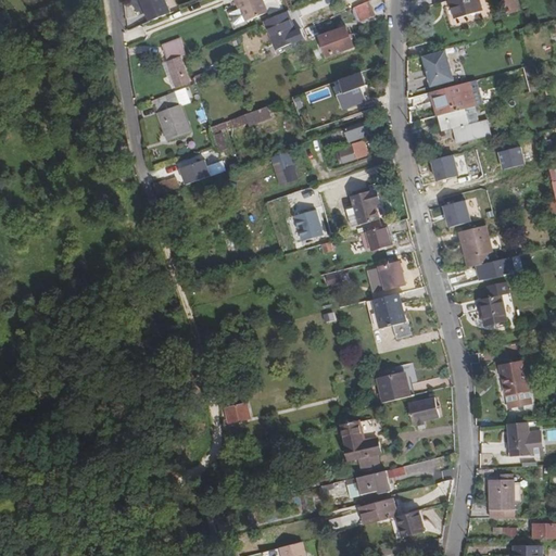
[(140,0),(150,23),(172,14),(165,0),(140,0)]
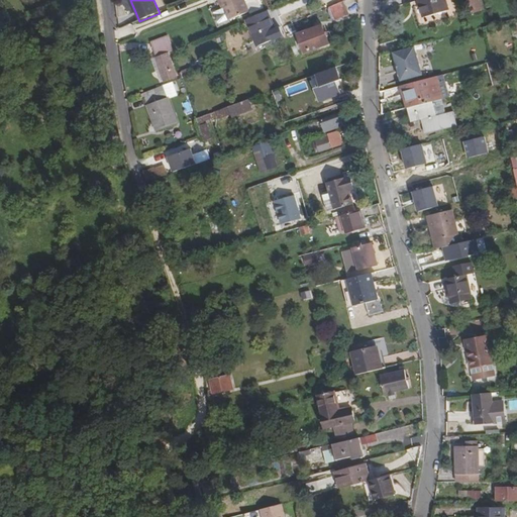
[(248,13),(242,0),(218,0),(219,2),(221,2),(229,21),(248,13)]
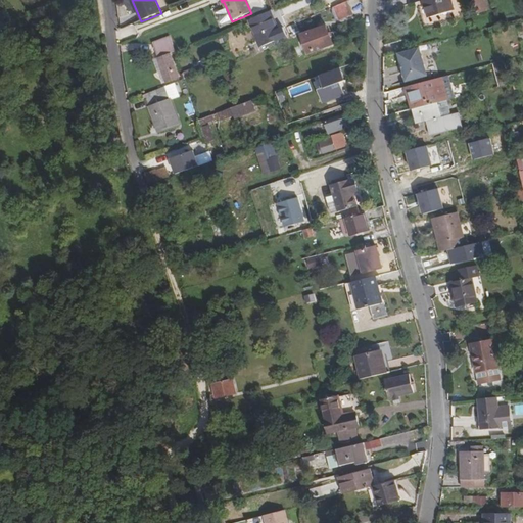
[(245,0),(251,13),(264,7),(259,0),(245,0)]
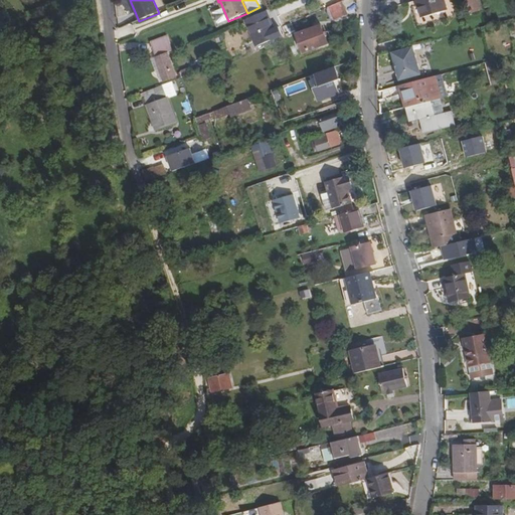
[(447,10),(443,0),(417,0),(422,17),(447,10)]
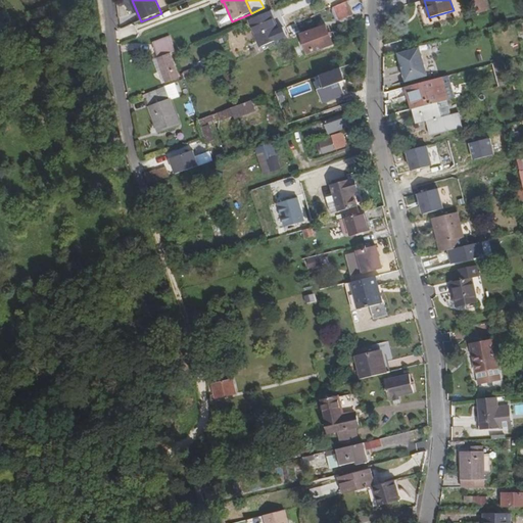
[(348,3),(334,9),(340,22),(353,17),(348,3)]
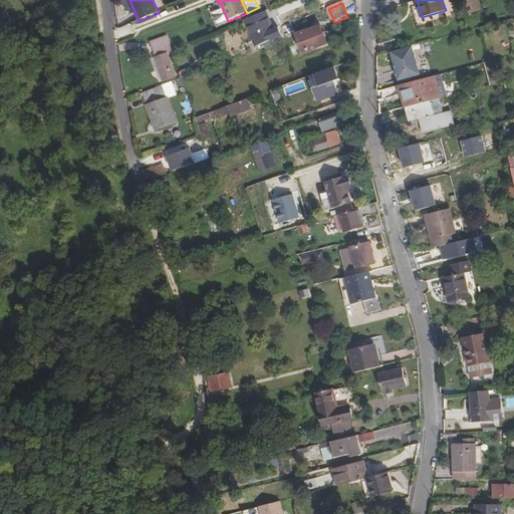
[(275,29),(268,11),(246,21),(257,47),(282,37),(278,28),(275,29)]
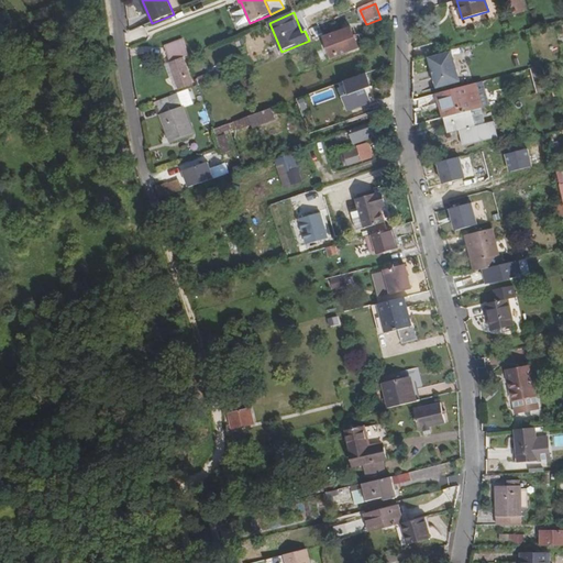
[(359,47),(351,28),(324,39),(332,57),(359,47)]
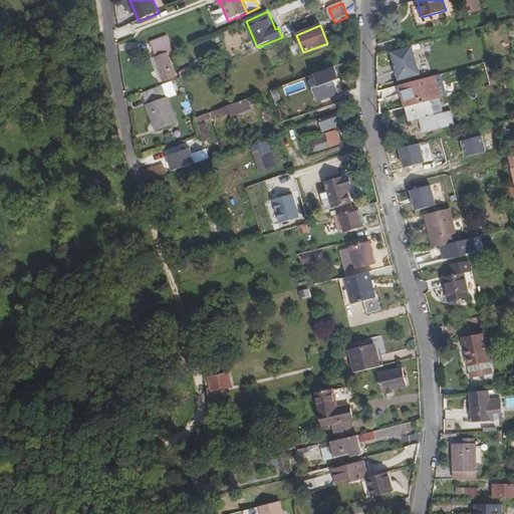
[(157,58),(168,54),(173,52),(167,37),(151,43),(157,58)]
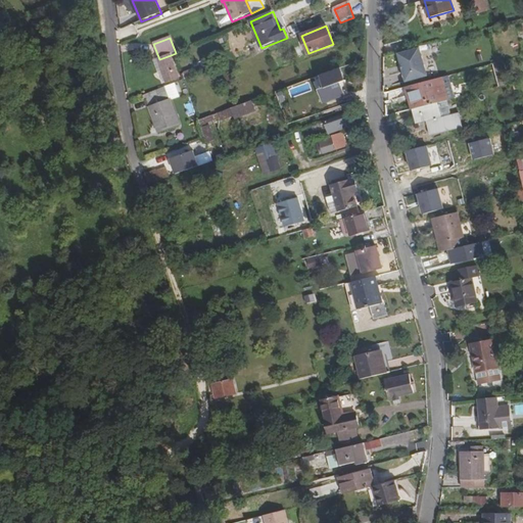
[(407,81),(428,76),(420,47),(398,53),(407,81)]
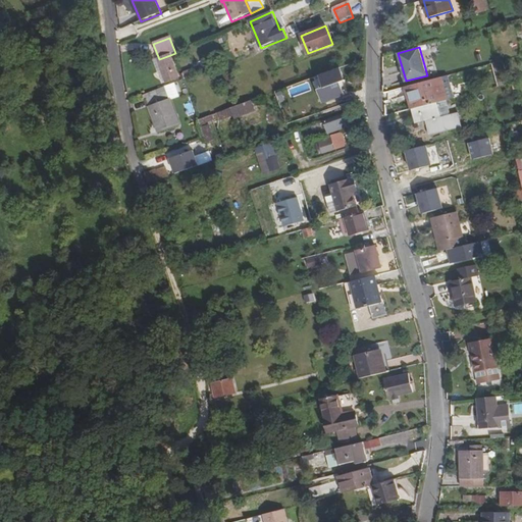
[(170,55),(159,59),(168,82),(179,77),(170,55)]
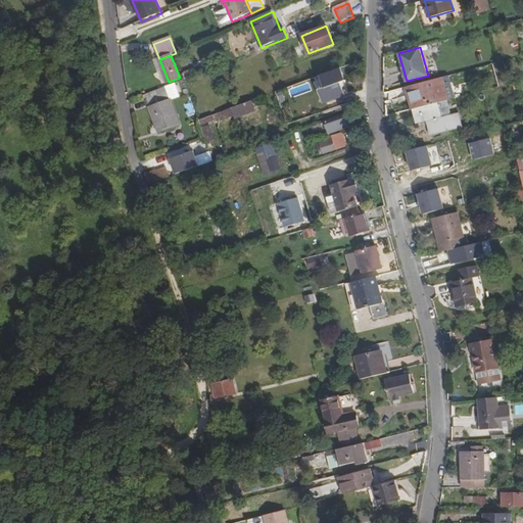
[(186,80),(209,69),(207,64),(184,74),(186,80)]
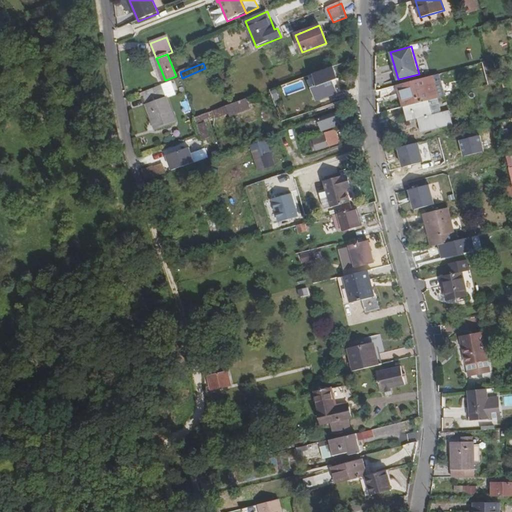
[(317,100),(338,92),(334,80),(338,78),(333,65),(313,73),(318,85),(312,87),(317,100)]
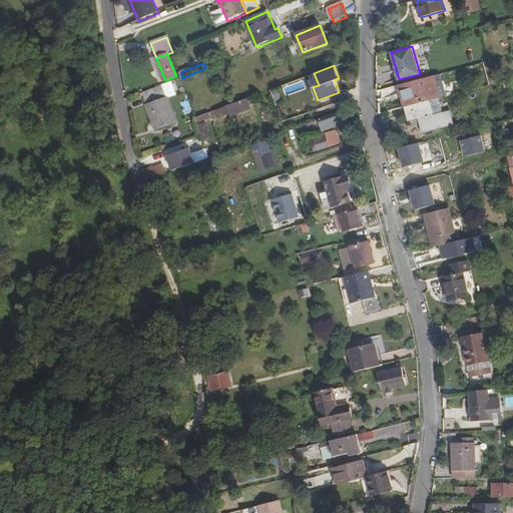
[(429,100),(440,97),(434,75),(399,84),(401,92),(389,95),(390,100),(398,98),(400,107),(405,106),(429,100)]
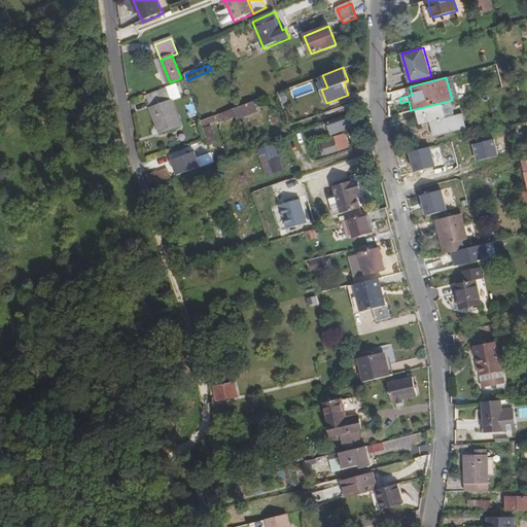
[(155,118),(175,111),(169,93),(148,101),(155,118)]
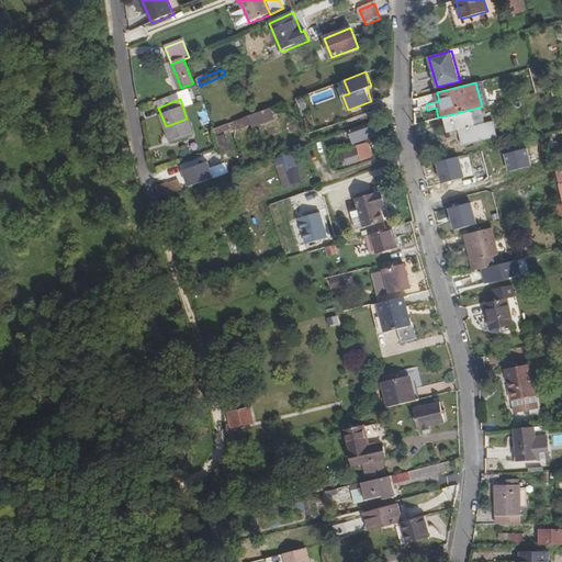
[(273,117),(269,108),(234,121),(237,128),(253,124),(254,125),(273,117)]
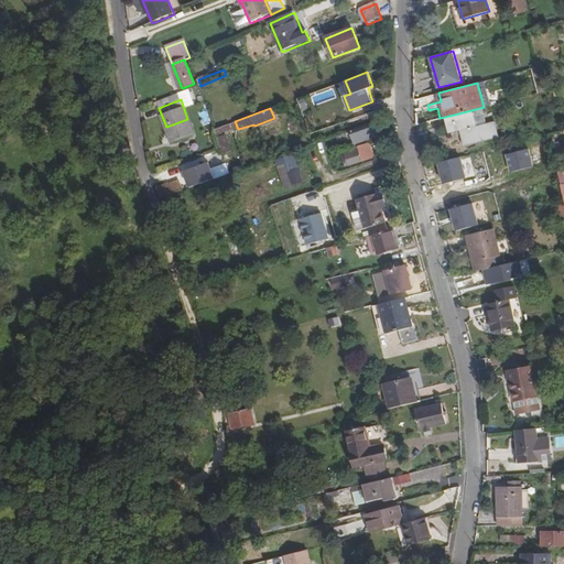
[(472,110),(445,117),(449,133),(461,130),(465,145),(498,138),(495,122),(475,127),(472,110)]
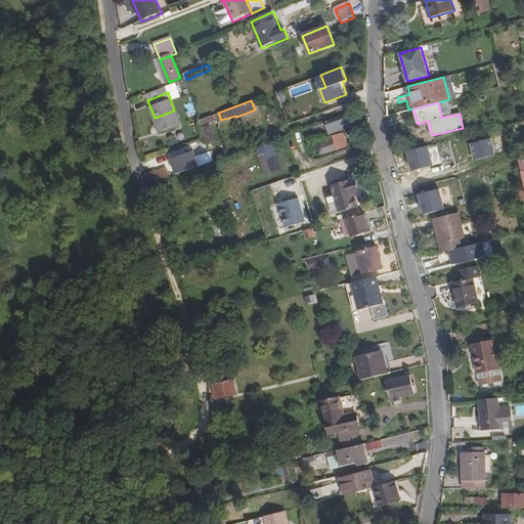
[(181,125),(176,110),(174,111),(155,118),(153,119),(159,133),(181,125)]
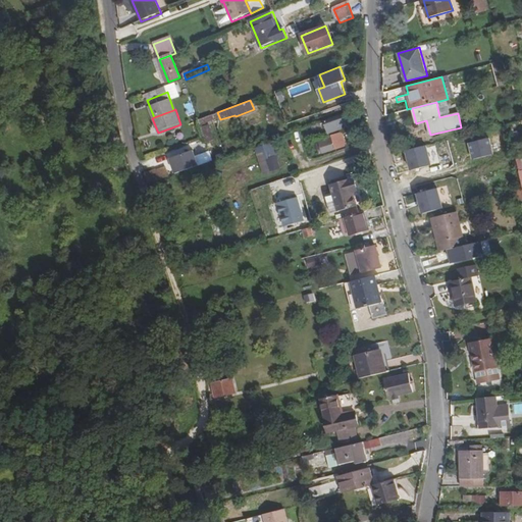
[(212,114),(199,119),(200,124),(214,119),(212,114)]
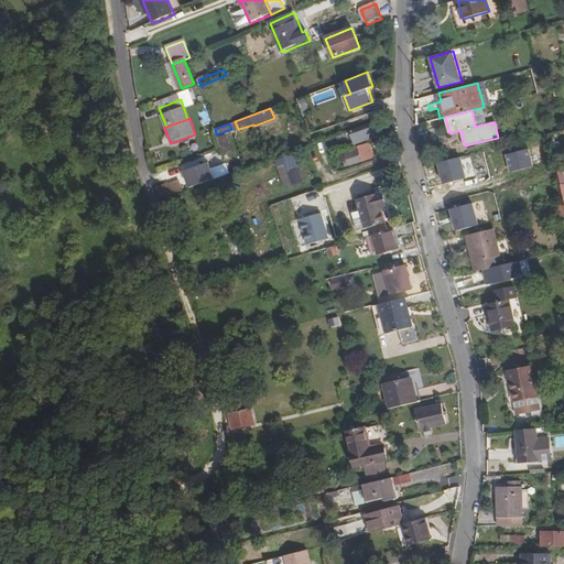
[(380,132),(377,123),(365,127),(365,125),(348,131),(354,142),(368,138),(368,136),(380,132)]
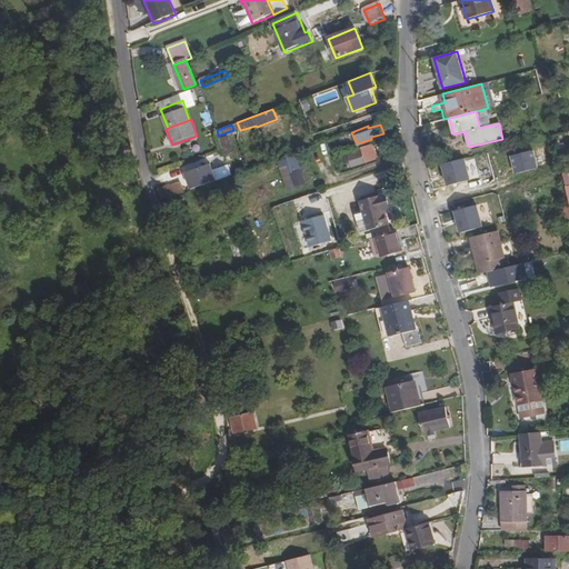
[(229,136),(219,139),(223,150),(226,156),(235,152),(229,136)]
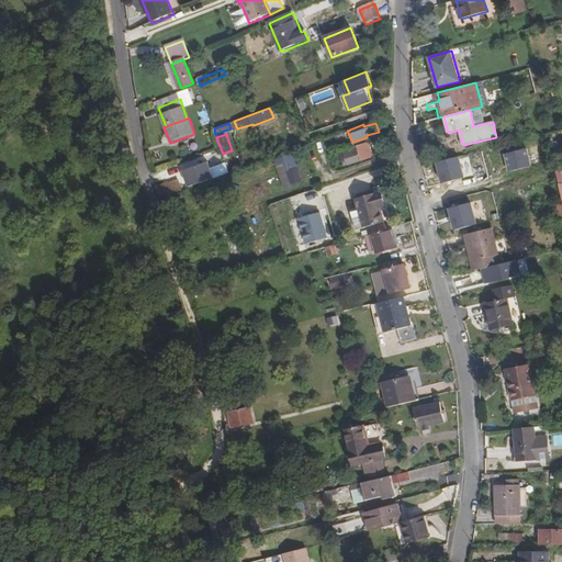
[(374,157),(370,142),(358,146),(359,148),(348,152),(351,164),(374,157)]
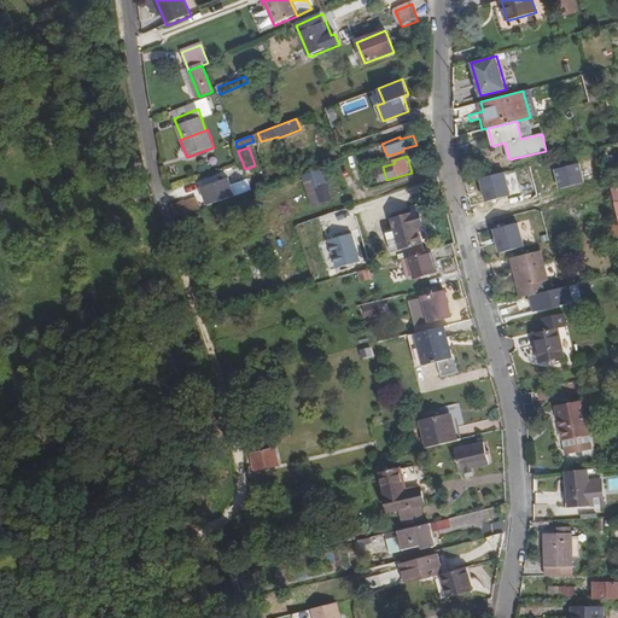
[(559,169),(561,185),(581,182),(578,165),(559,169)]
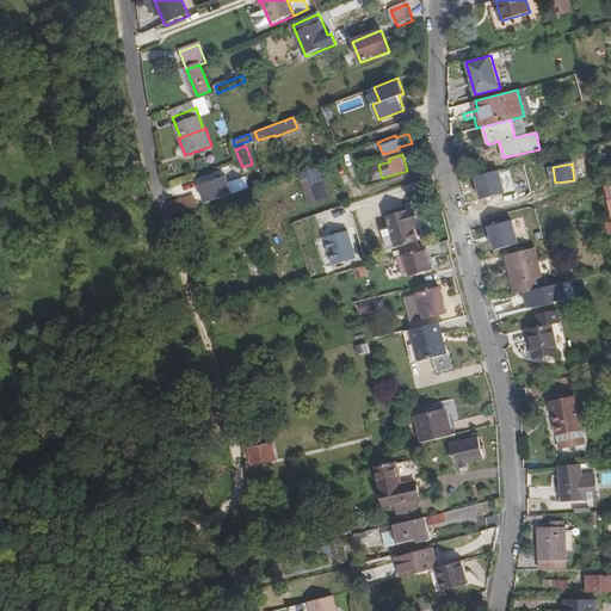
[(308,203),(326,197),(318,167),(298,173),(308,203)]
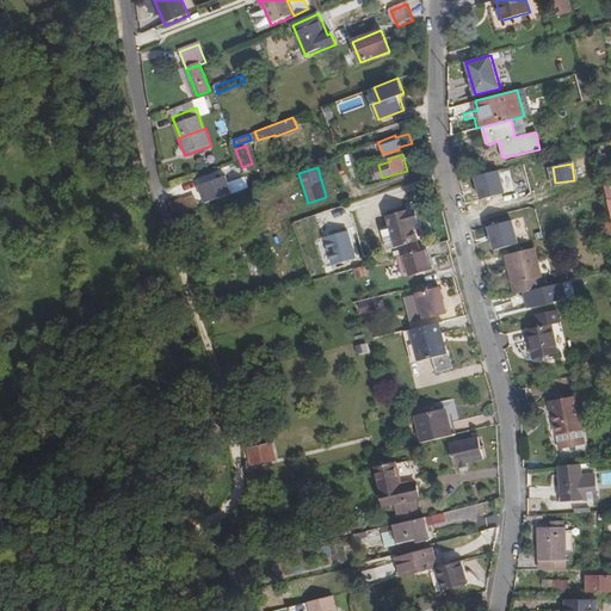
[(434,184),(432,174),(413,180),(415,190),(434,184)]
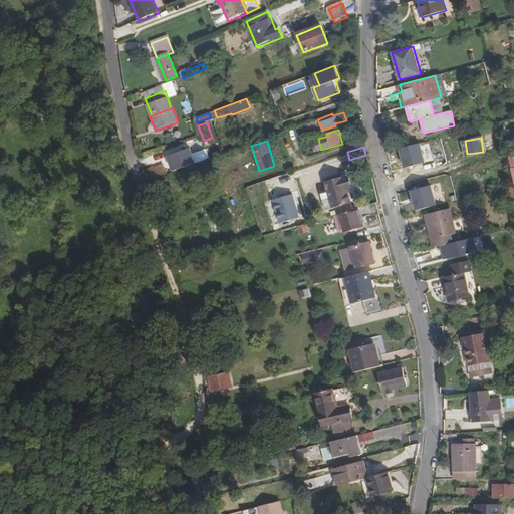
[(173,171),(195,163),(189,149),(167,157),(173,171)]
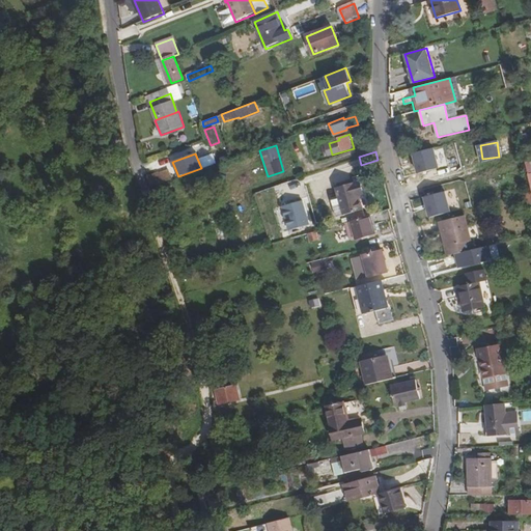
[(466,164),(464,155),(434,162),(435,171),(466,164)]
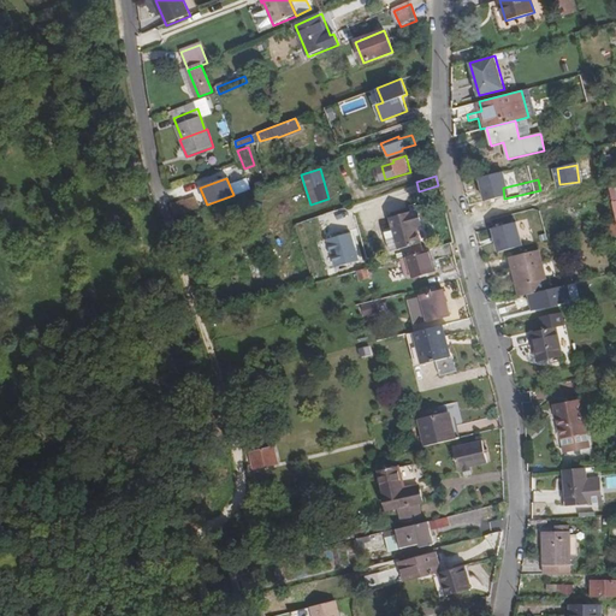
[(244,181),(234,184),(237,193),(248,189),(244,181)]
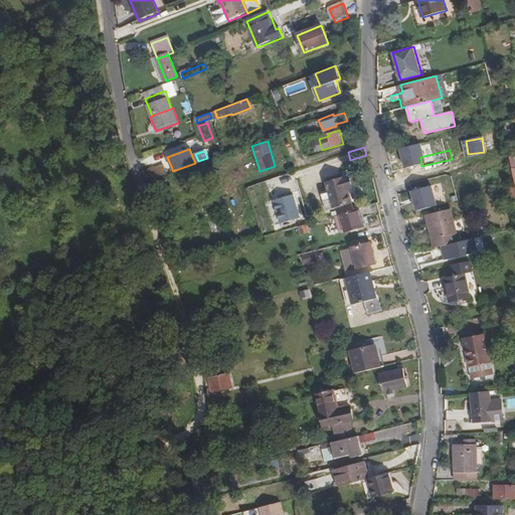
[(326,163),(312,166),(314,173),(327,170),(326,163)]
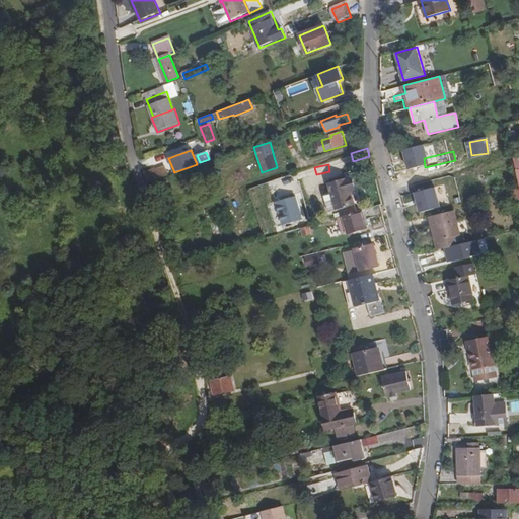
[(147,182),(167,175),(164,167),(155,170),(154,168),(144,172),(147,182)]
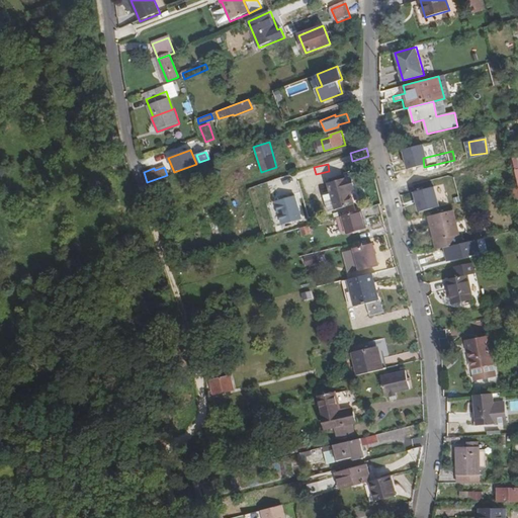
[(410,183),(423,182),(422,174),(409,176),(410,183)]
